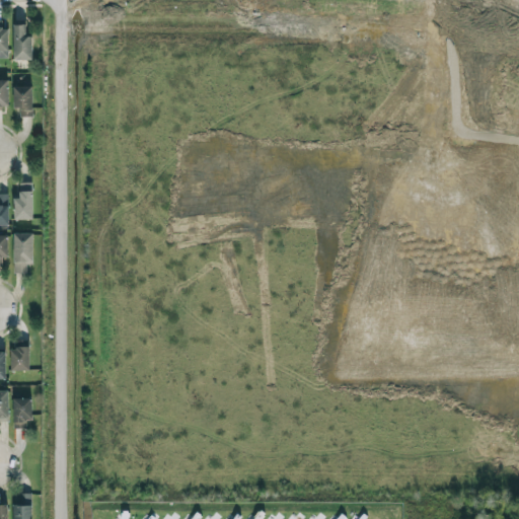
[(13,60),(31,59),(31,35),(26,35),(25,23),(12,24),(13,60)]
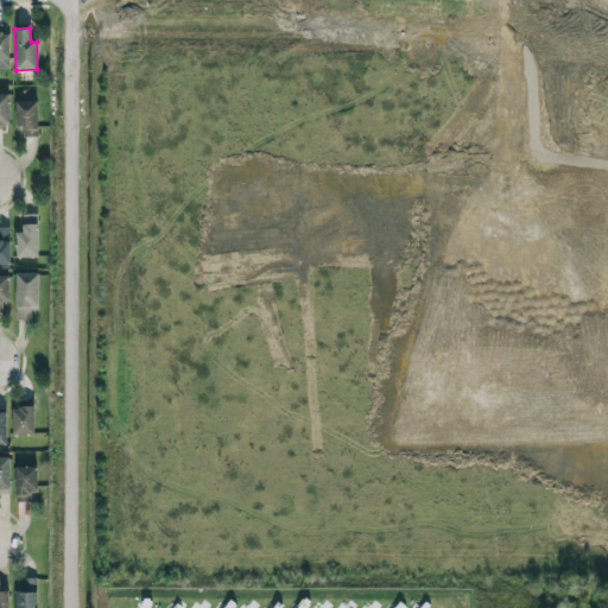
[(0,94),(0,127),(10,127),(10,94),(0,94)]
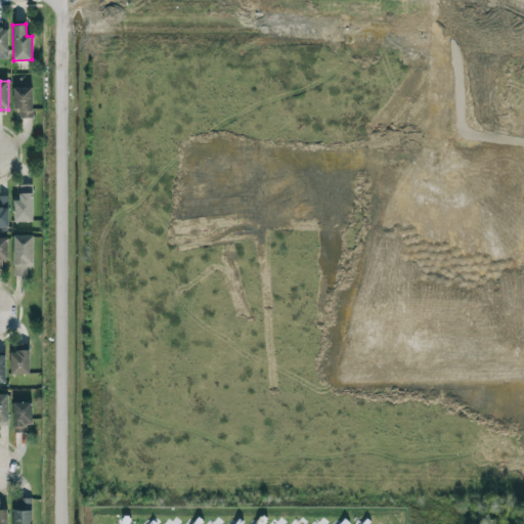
[(13,108),(18,108),(18,118),(33,118),(32,87),(12,87),(13,108)]
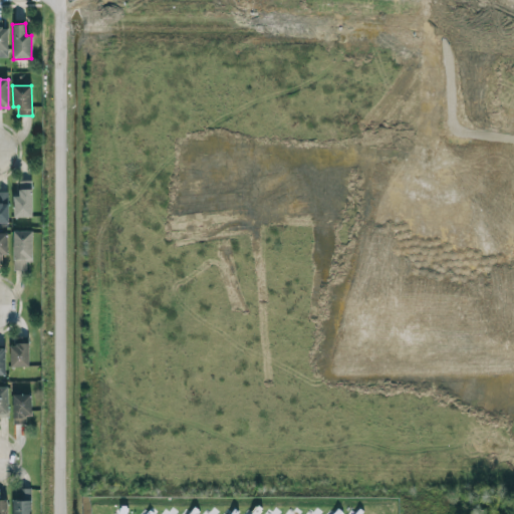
[(32,217),(31,181),(18,182),(18,196),(13,196),(13,218),(32,217)]
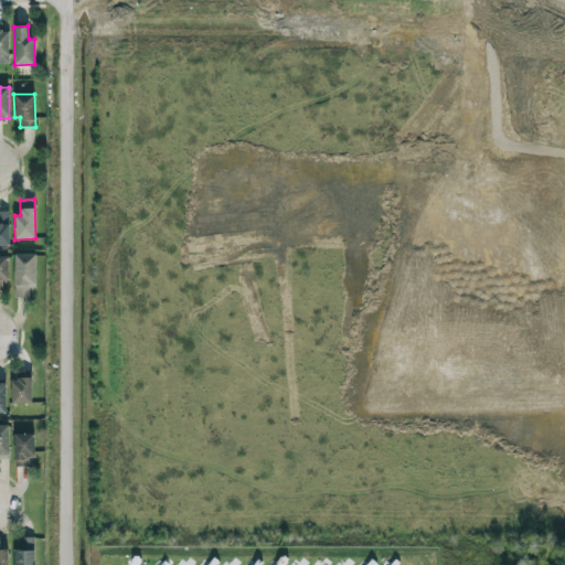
[(8,211),(0,211),(0,245),(9,245),(8,211)]
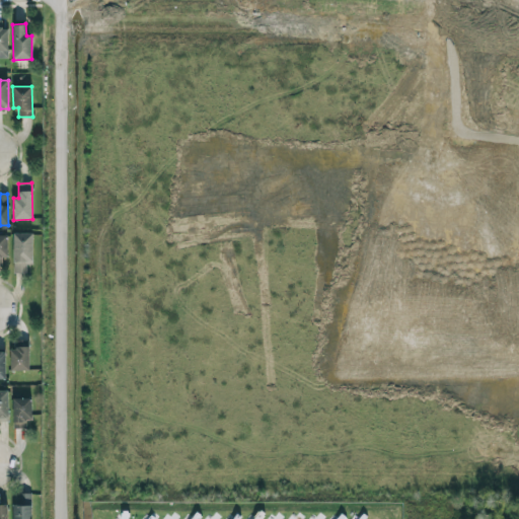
[(32,233),(13,233),(12,273),(25,273),(25,265),(31,265),(32,233)]
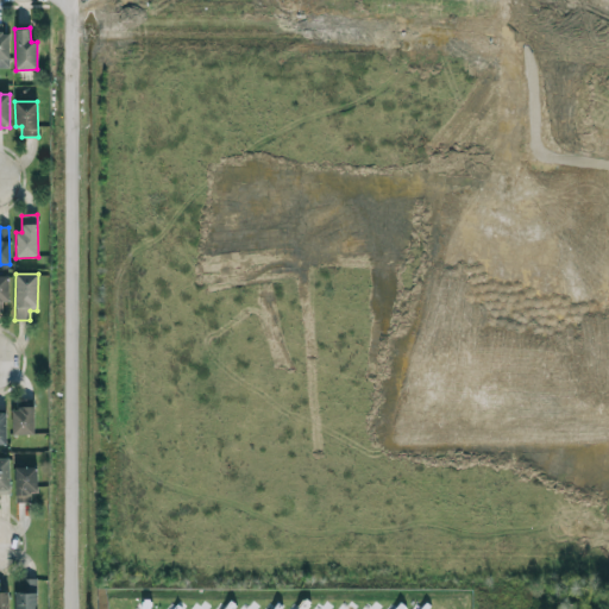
[(33,434),(33,406),(12,406),(11,434),(33,434)]
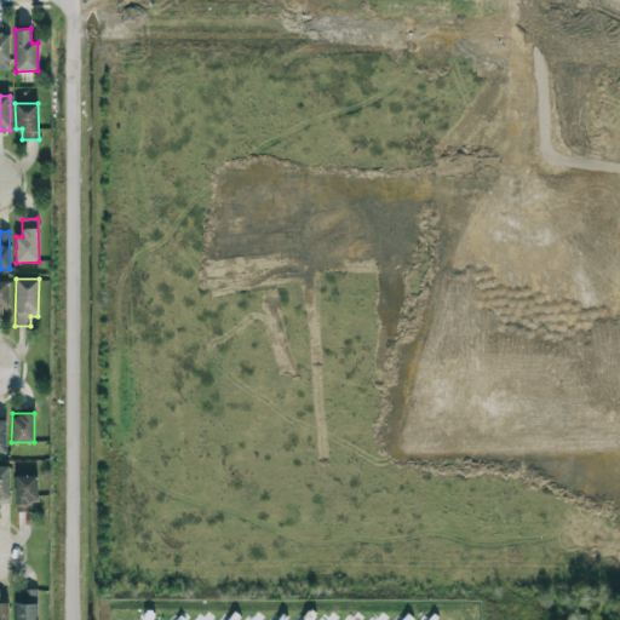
[(0,499),(10,500),(9,466),(0,466),(0,499)]
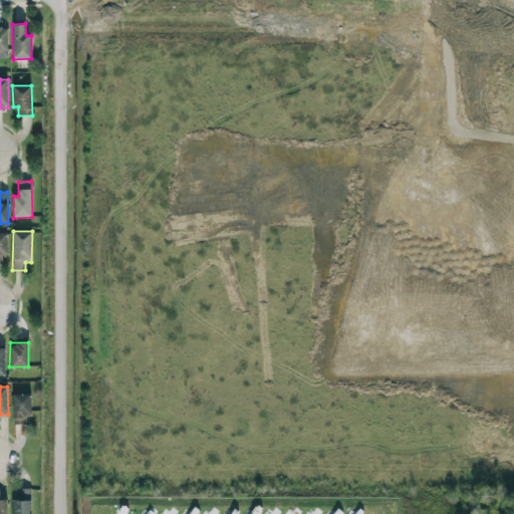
[(13,425),(25,424),(25,416),(31,416),(30,395),(12,395),(13,425)]
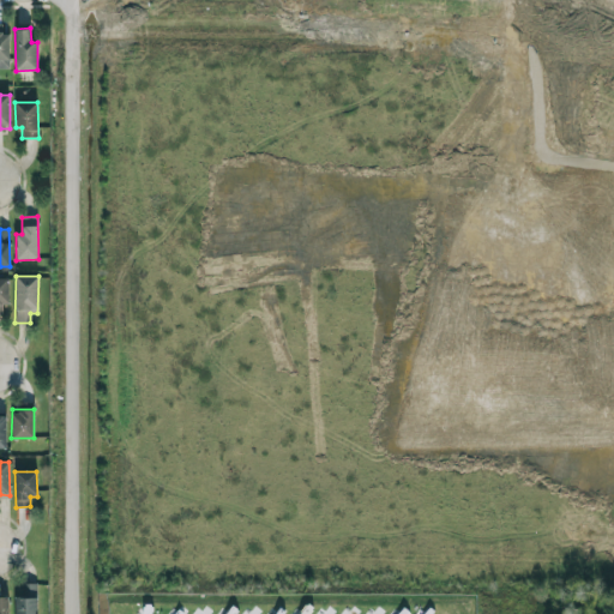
[(36,613),(35,584),(14,584),(14,613),(36,613)]
